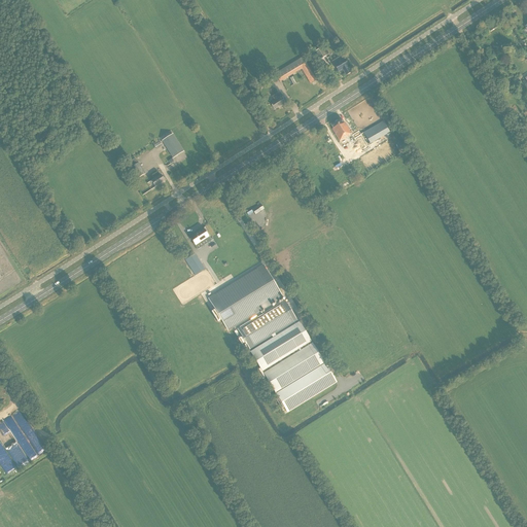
[(316,51),(320,60),(326,56),(328,55),(326,51),(324,53),(321,47),(316,51)]
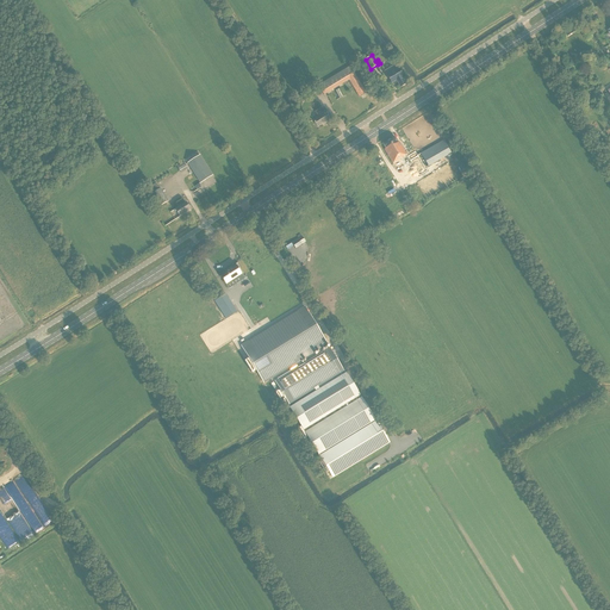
[(403,76),(398,69),(396,64),(385,70),(387,76),(391,83),(397,80),(400,87),(405,85),(402,78),(403,76)]
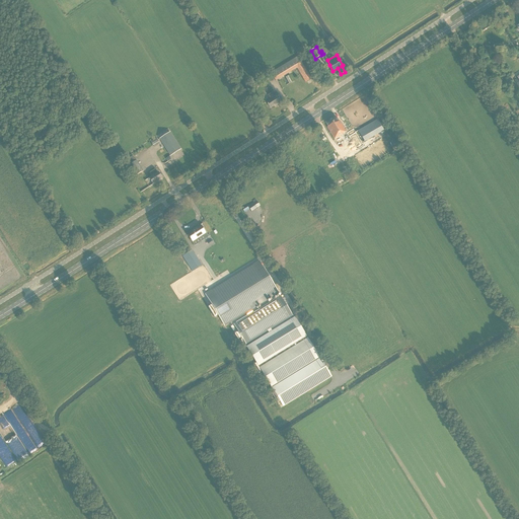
[(297,68),(306,82),(311,79),(301,62),(298,56),(271,73),(276,81),(297,68)]
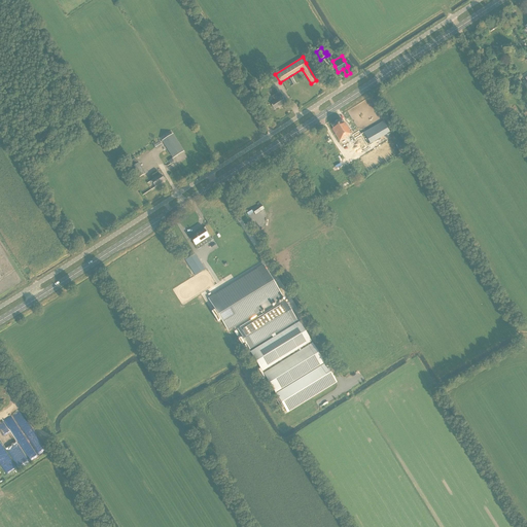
[(299,82),(294,76),(290,78),(293,84),(296,83),(299,82)]
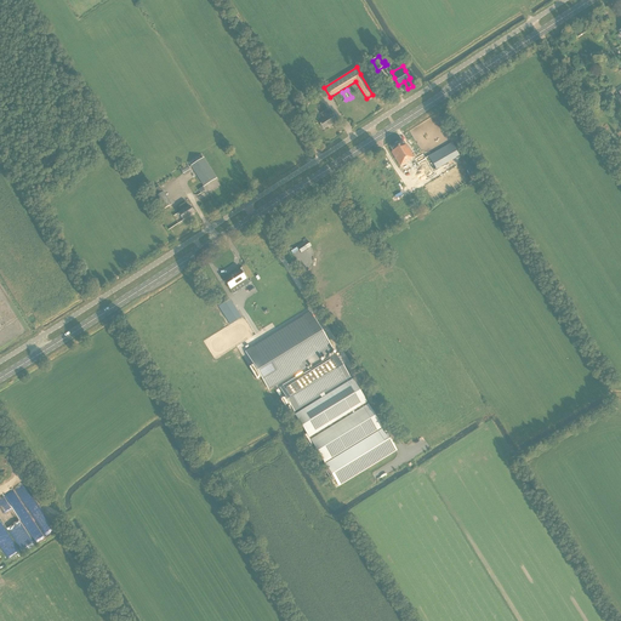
[(322,114),(324,118),(318,121),(323,130),(329,126),(330,126),(336,123),(331,113),(330,114),(328,109),(322,114)]
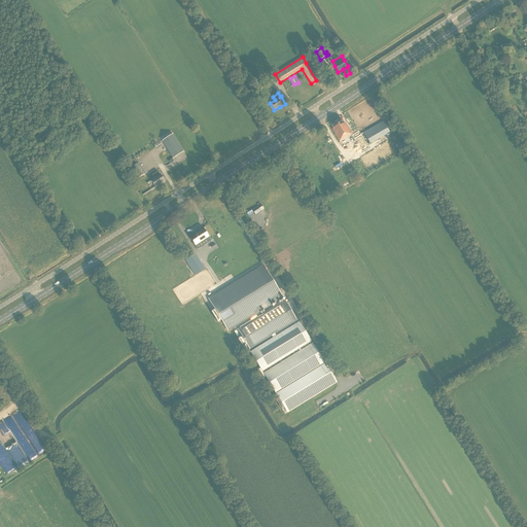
[(344,124),(341,118),(330,125),(334,128),(331,129),(339,142),(348,136),(351,133),(345,123),(344,124)]
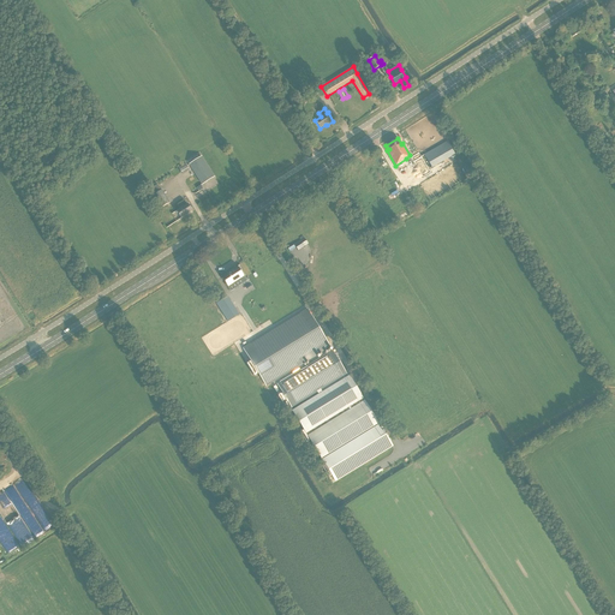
[(422,156),(419,153),(411,157),(423,177),(430,173),(429,169),(454,155),(447,142),(422,156)]
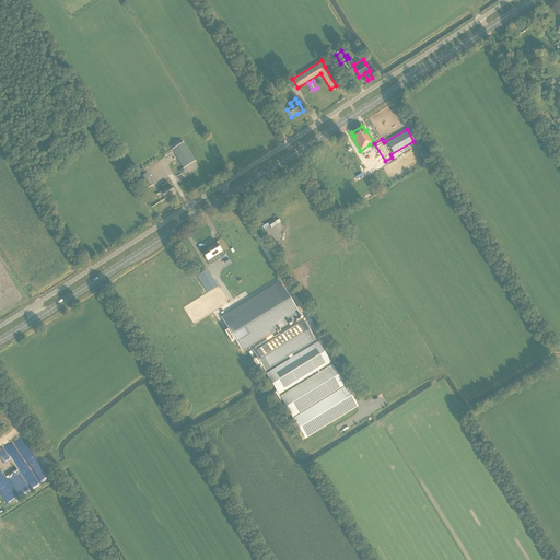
[(184,142),(172,150),(184,168),(196,161),(184,142)]
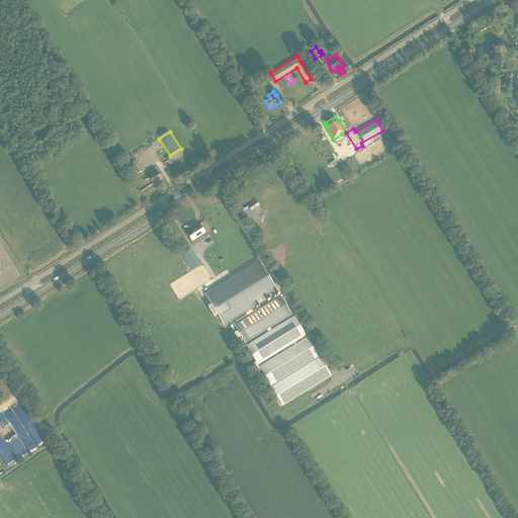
[(144,170),(137,160),(136,160),(133,156),(127,159),(131,164),(130,165),(137,175),(144,170)]
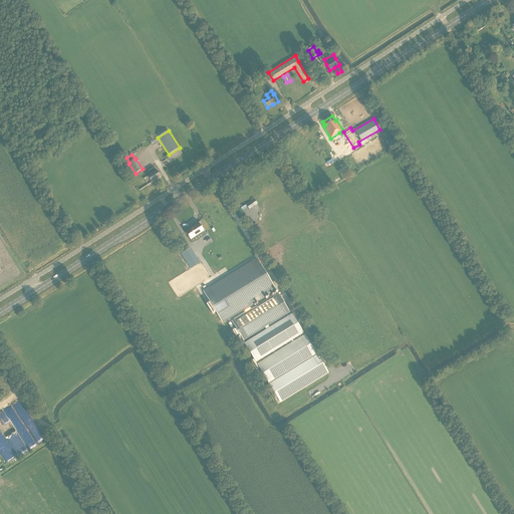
[(148,171),(151,175),(148,176),(152,183),(161,177),(157,170),(156,171),(154,168),(148,171)]
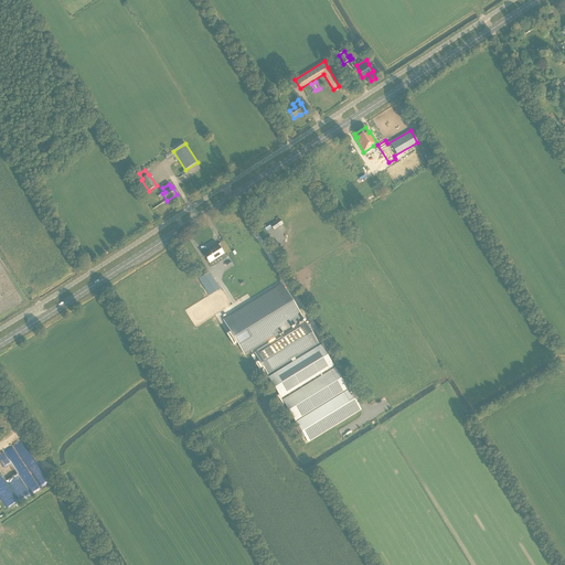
[(311,200),(306,203),(312,213),(317,210),(311,200)]
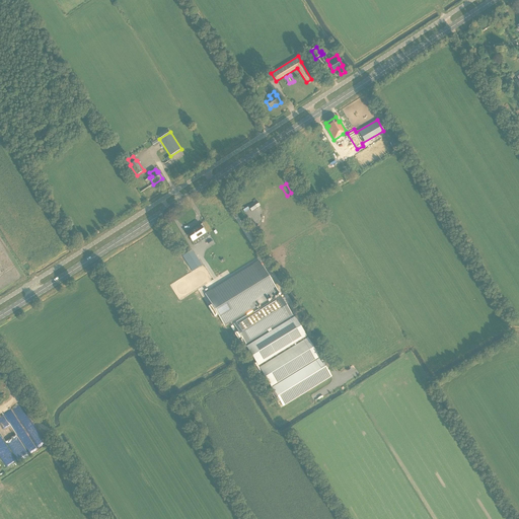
[(255,215),(261,212),(254,204),(249,207),(255,215)]
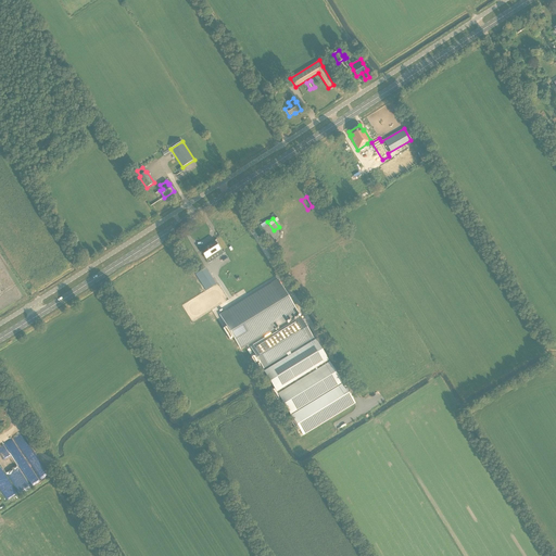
[(220,250),(214,241),(200,250),(206,260),(220,250)]
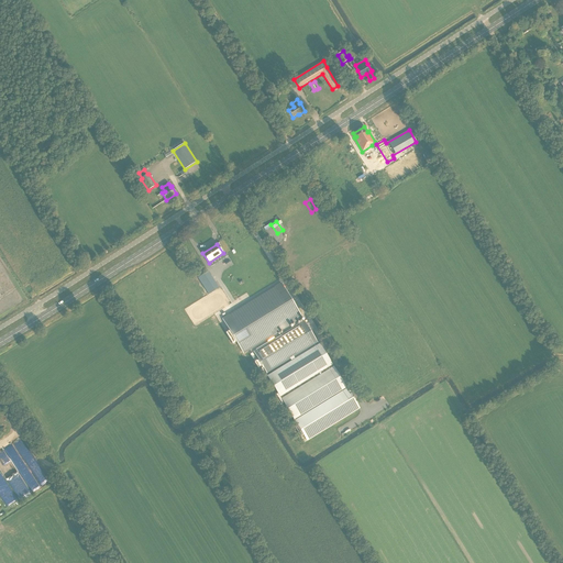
[(198,278),(209,295),(219,289),(208,272),(198,278)]
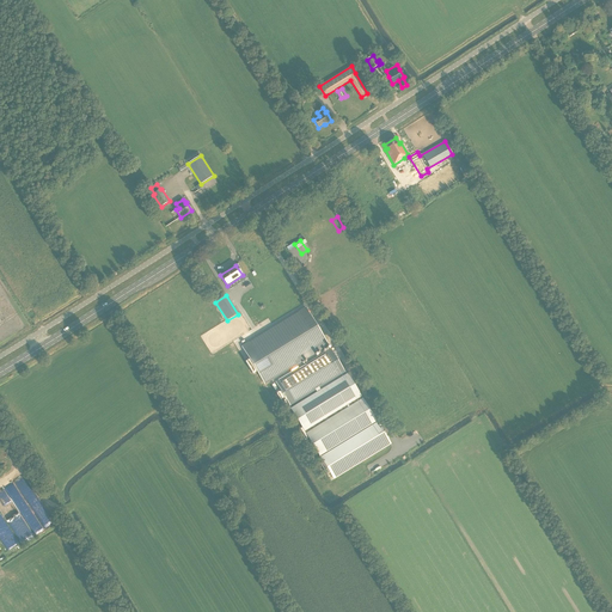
[(329,346),(306,307),(242,347),(250,360),(245,362),(252,373),(257,371),(264,385),(329,346)]
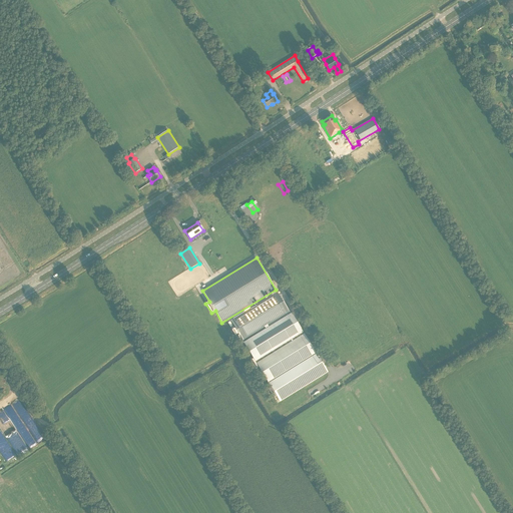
[(277,292),(231,321),(243,340),(290,312),(277,292)]
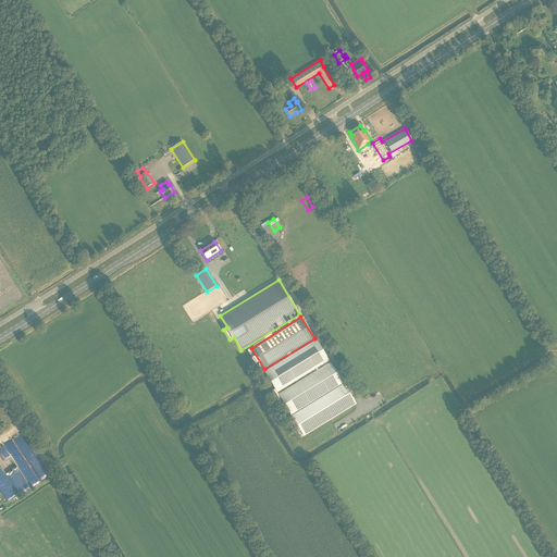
[(343,383),(317,339),(264,372),(275,390),(281,398),(291,416),(343,383)]
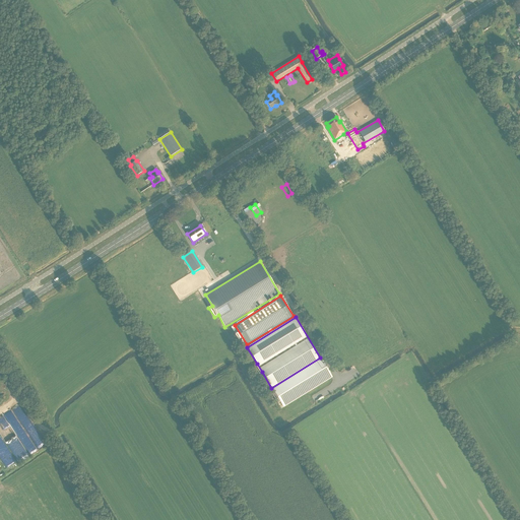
[(320,358),(271,388),(283,407),(332,378),(320,358)]
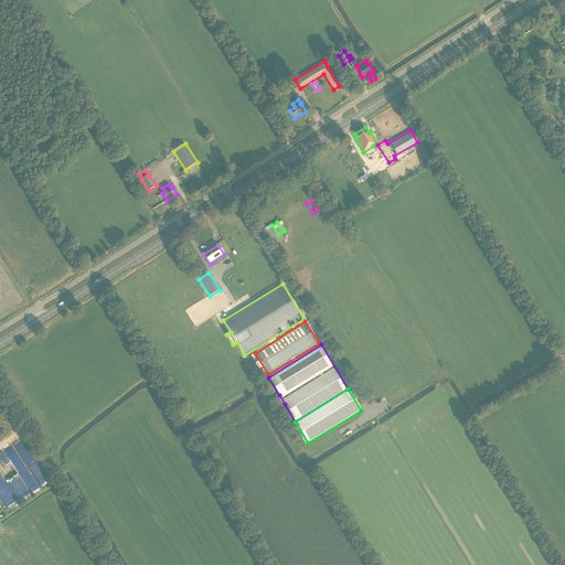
[(279,395),(276,396),(281,406),(285,404),(279,395)]
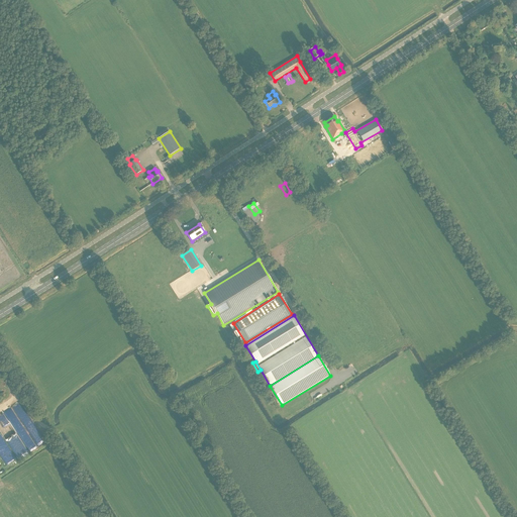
[(25,429),(32,424),(19,400),(11,405),(25,429)]
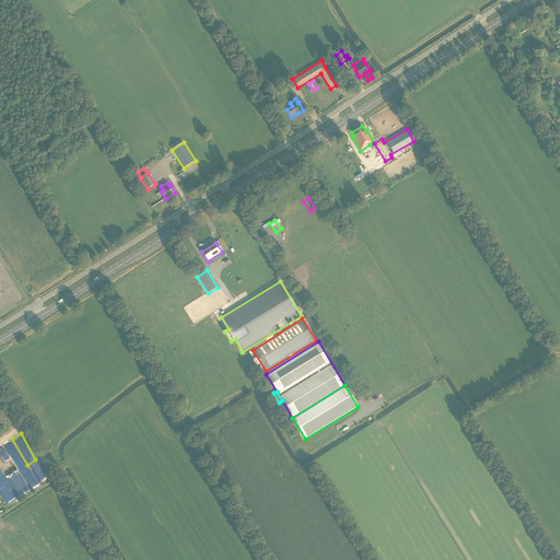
[(0,464),(19,497),(27,492),(9,459),(0,464)]
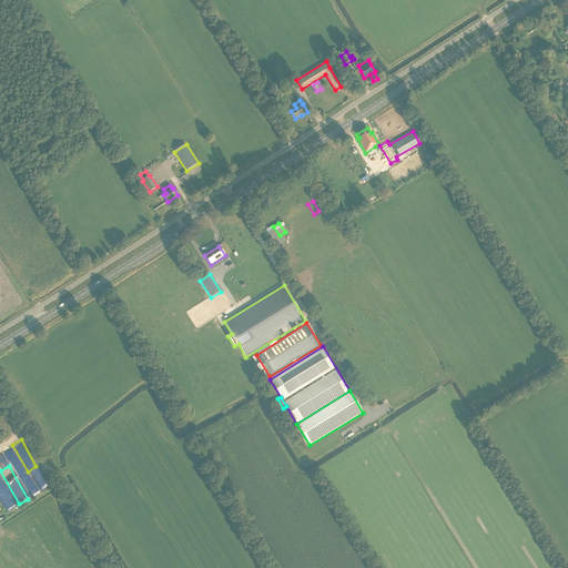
[(0,503),(6,511),(16,506),(0,482),(0,503)]
